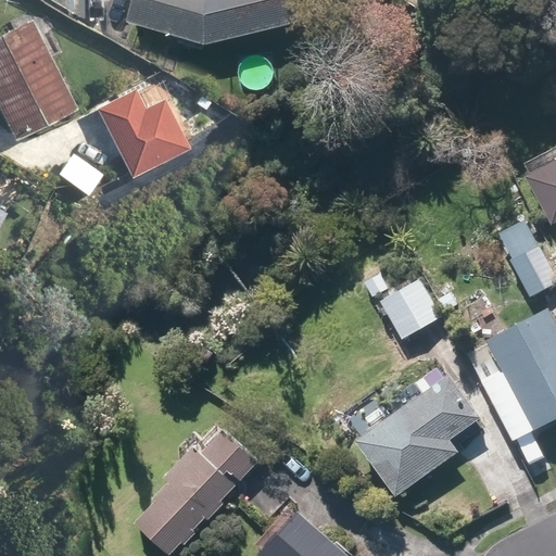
[(50,0),(87,20),(86,0),(50,0)]
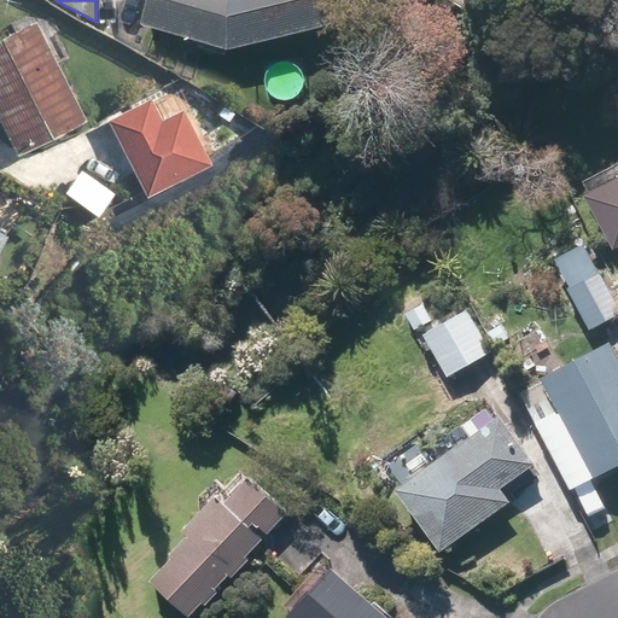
[(150,0),(143,27),(227,50),(339,23),(333,0),(150,0)]
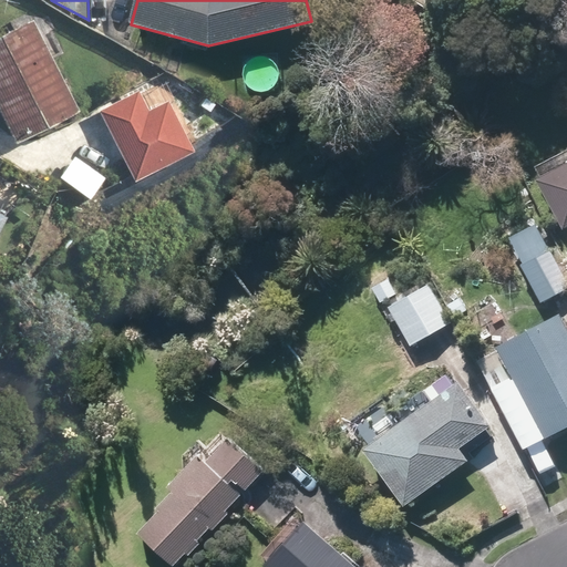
[(0,112),(13,142),(79,110),(54,59),(64,54),(55,37),(45,41),(34,18),(0,34),(0,112)]
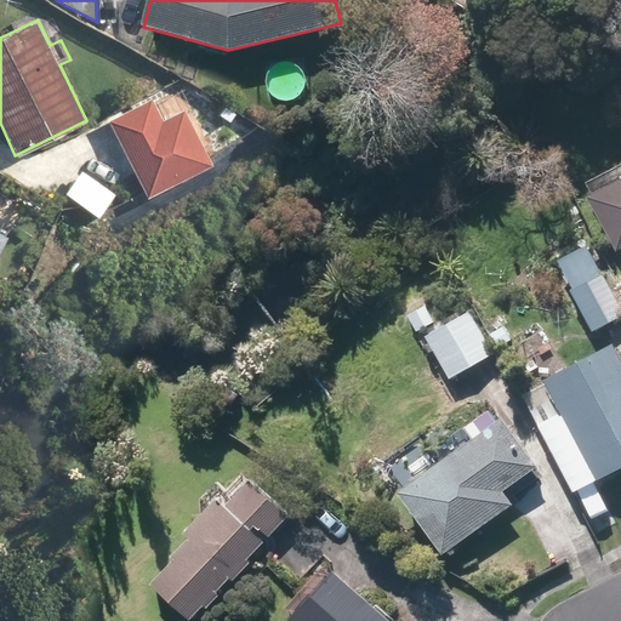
[(161,115),(152,96),(107,119),(146,197),(214,163),(184,104),(161,115)]
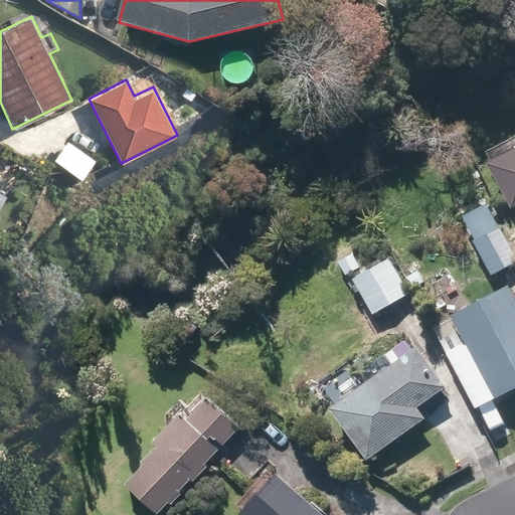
[(69,141),(54,159),(80,179),(96,161),(69,141)]
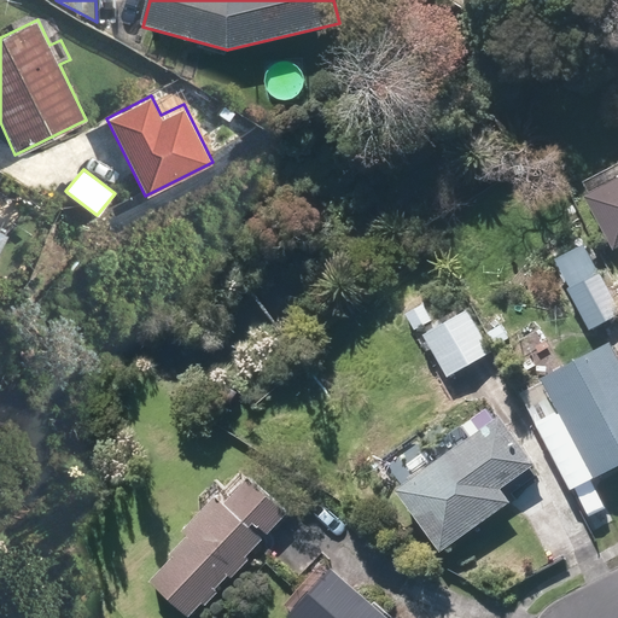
[(617,173),(587,190),(616,248),(617,246),(617,173)]
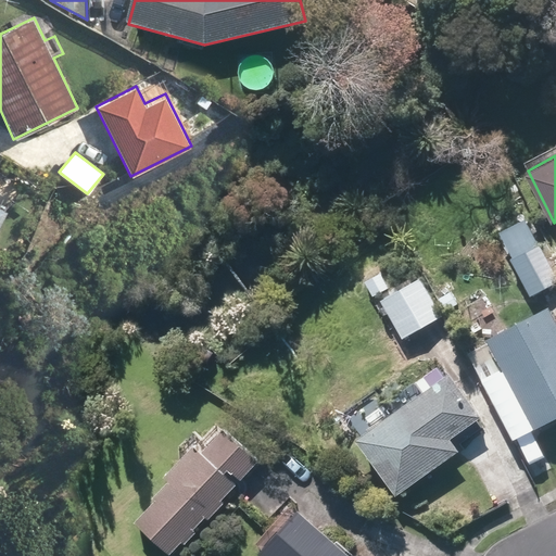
[(517,256),(510,260),(529,298),(555,283),(555,270),(529,217),(504,230),(517,256)]
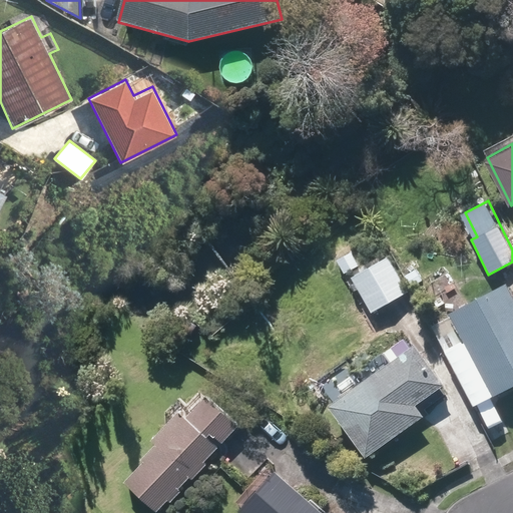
[(388,255),(353,277),(374,312),(409,291),(388,255)]
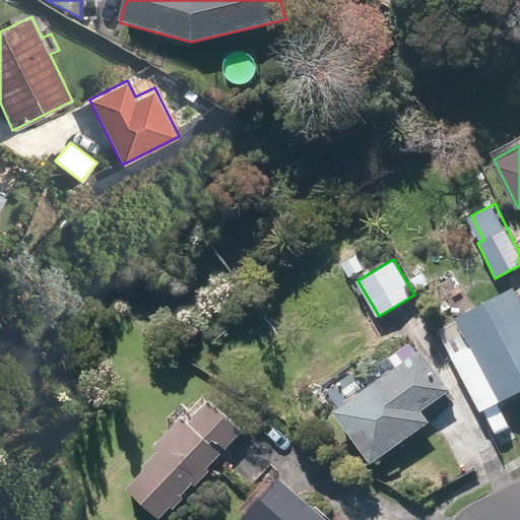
[(480,412),(519,391),(519,296),(515,286),(458,316),(472,344),(451,354),(480,412)]
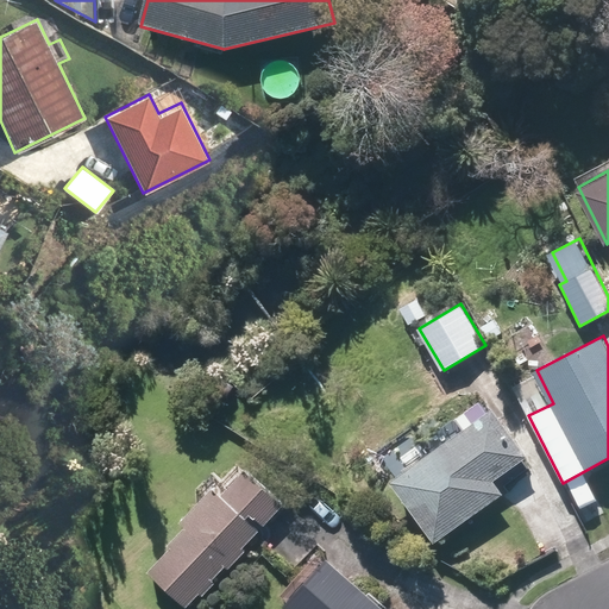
[(495,481),(504,472),(516,488),(533,475),(522,460),(529,454),(493,407),(488,410),(481,401),(459,418),(466,426),(391,484),(437,544),(504,493),(495,481)]
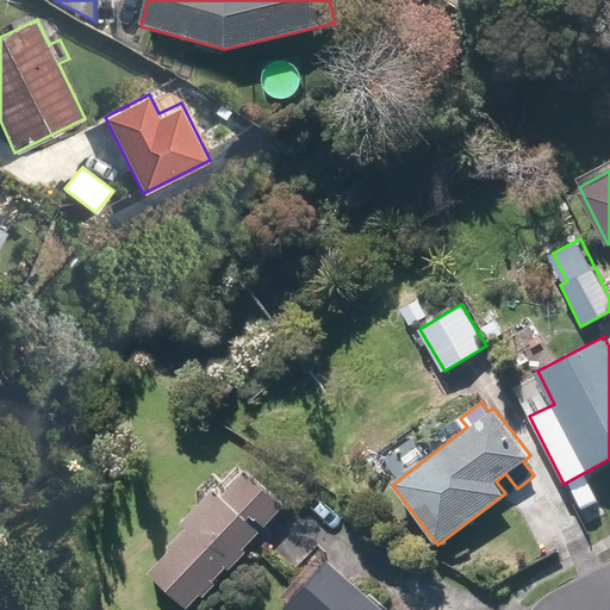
[(219,484),(206,498),(199,491),(176,516),(187,527),(169,546),(173,549),(151,572),(191,608),(286,506),(248,470),(228,491),(219,484)]
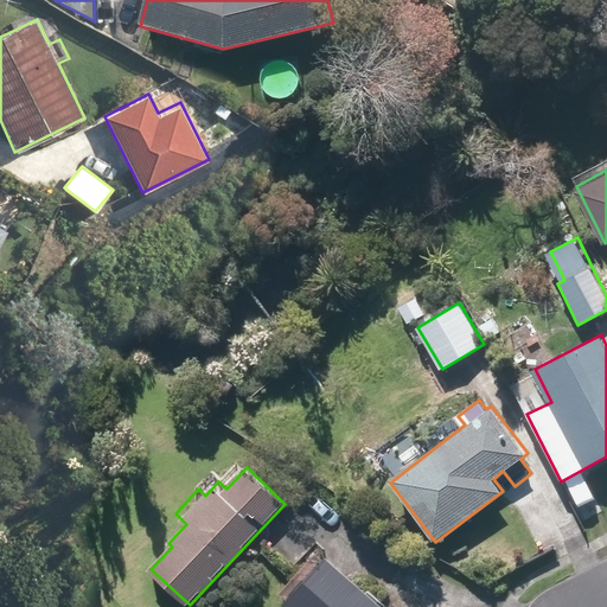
[(385,606),(327,554),(283,602),(289,606),(385,606)]
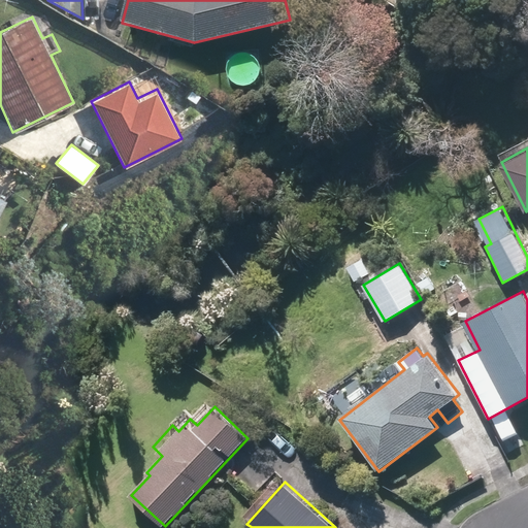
All buildings are outlined.
